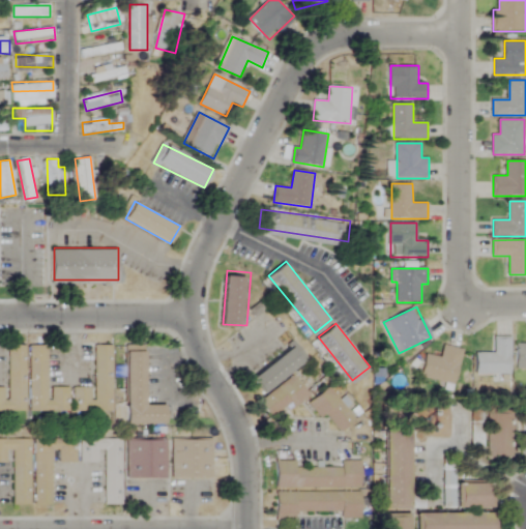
[(476,353),(476,374),(513,374),(513,335),(496,335),(496,353),(476,353)]
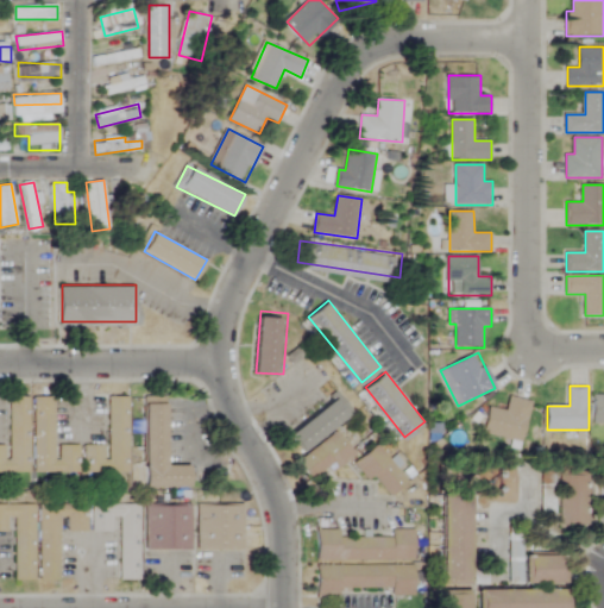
[(284,437),(334,390),(348,407),(299,452),(284,437)]
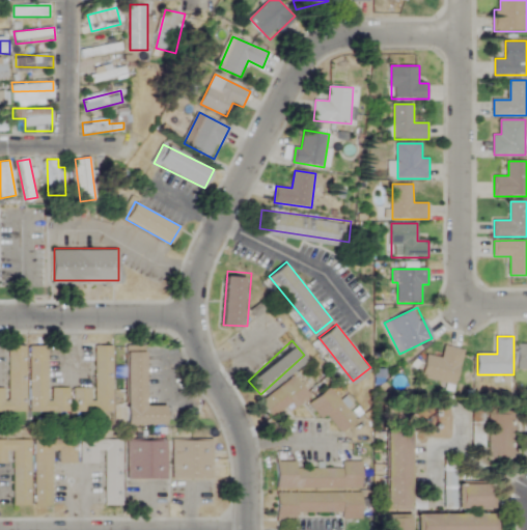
[(0,410),(0,387),(6,387),(7,398),(11,398),(11,344),(29,344),(29,410),(0,410)]
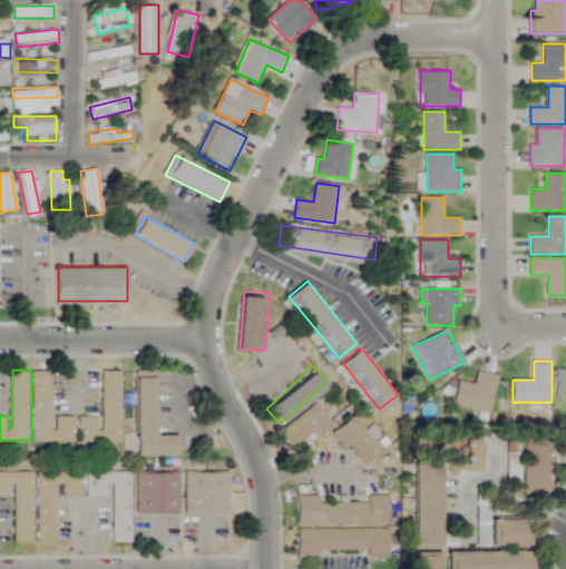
[(78,440),(37,440),(37,370),(56,370),(56,428),(61,428),(61,414),(78,414),(78,440)]
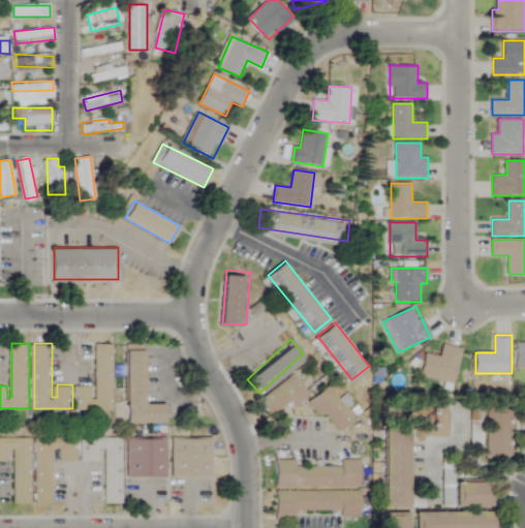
[(76,408),(76,384),(93,384),(93,397),(97,397),(97,343),(115,343),(115,408),(76,408)]
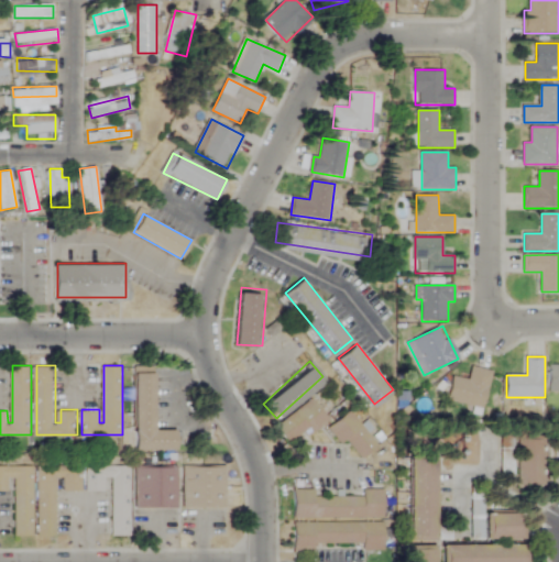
[(177,427),(177,448),(157,448),(136,448),(138,365),(159,365),(157,427),(177,427)]
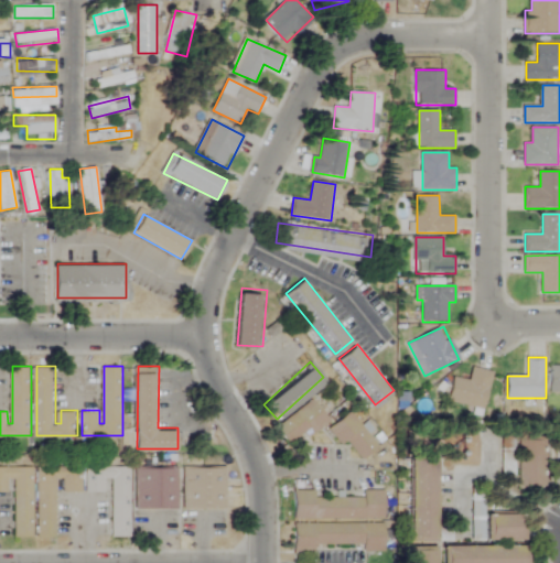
[(494,371),(473,367),(471,380),(454,377),(449,401),(486,409),(494,371)]
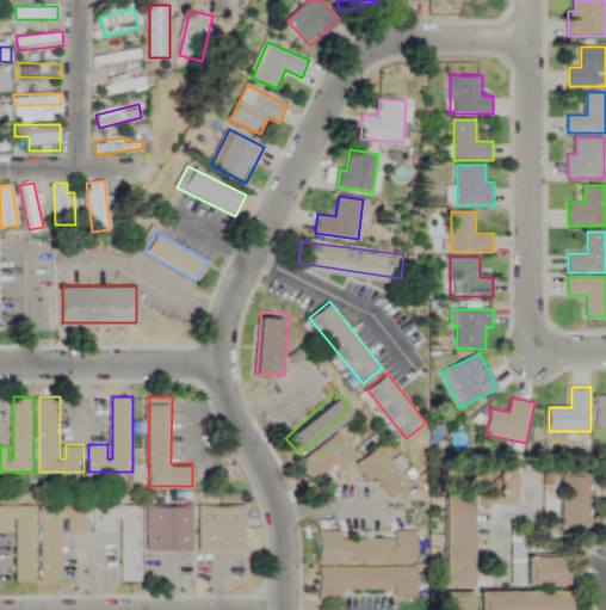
[(297,468),(344,433),(357,450),(310,485),(297,468)]
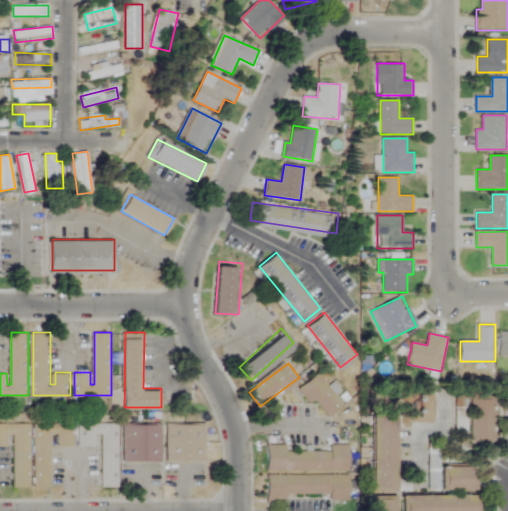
[(320,374),(345,403),(326,419),(301,389),(320,374)]
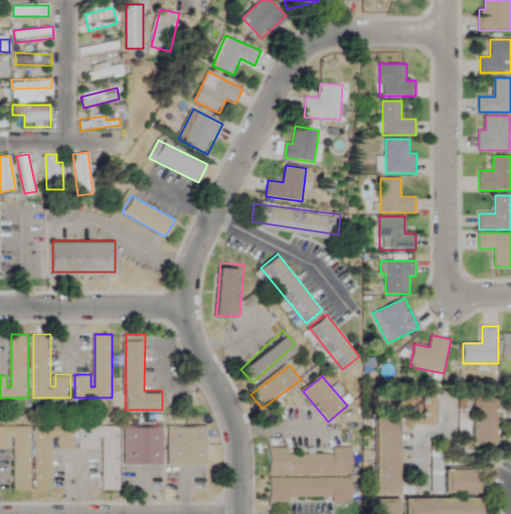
[(476,447),(476,403),(498,403),(498,447),(476,447)]
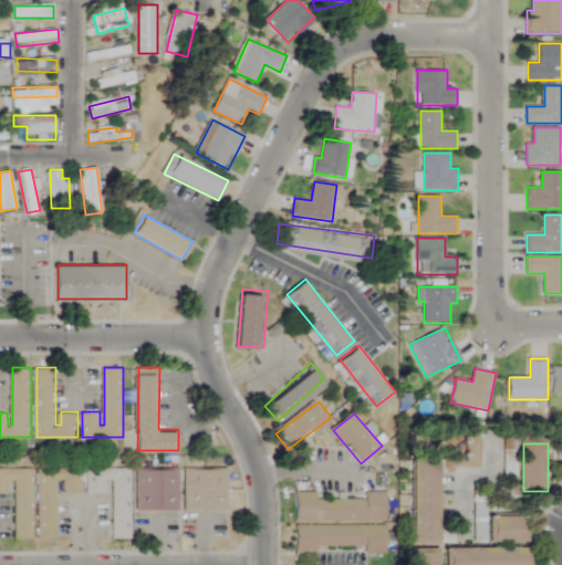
[(413,542),(413,459),(438,459),(438,542),(413,542)]
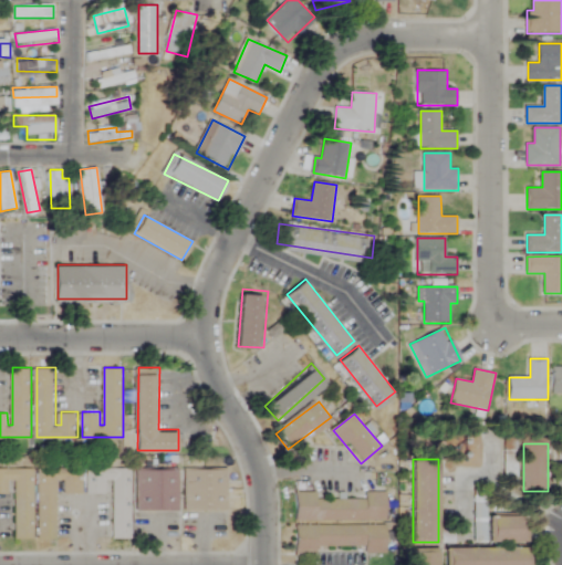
[(0,468),(34,468),(33,537),(16,537),(16,480),(10,480),(10,492),(0,492),(0,468)]
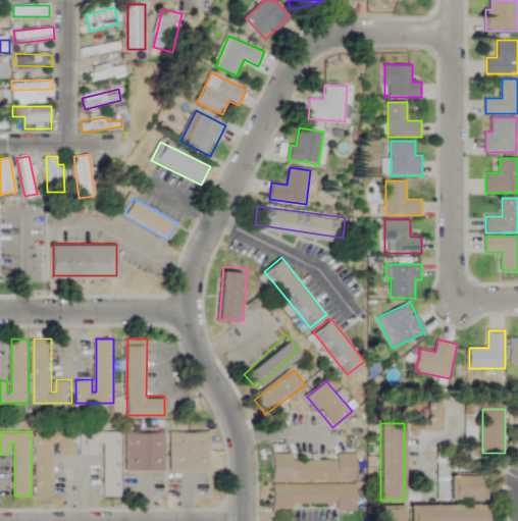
[(75,431),(75,454),(60,454),(60,443),(56,443),(55,496),(39,496),(39,431),(75,431)]
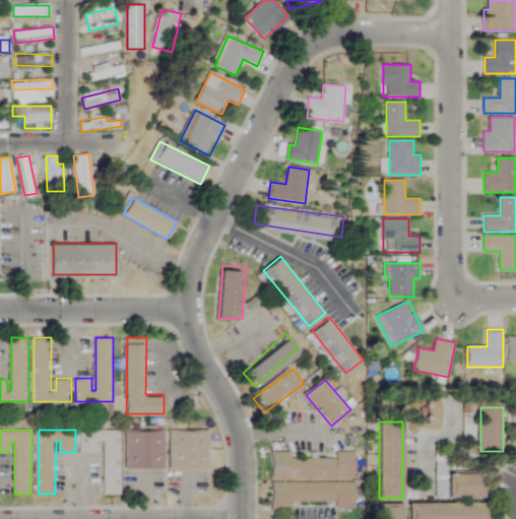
[(84,430),(122,430),(122,494),(105,494),(105,441),(101,441),(101,452),(84,452),(84,430)]
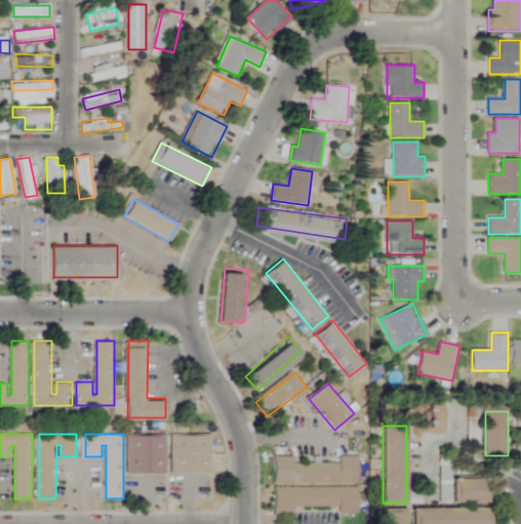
[(168,435),(168,471),(129,471),(129,435),(168,435)]
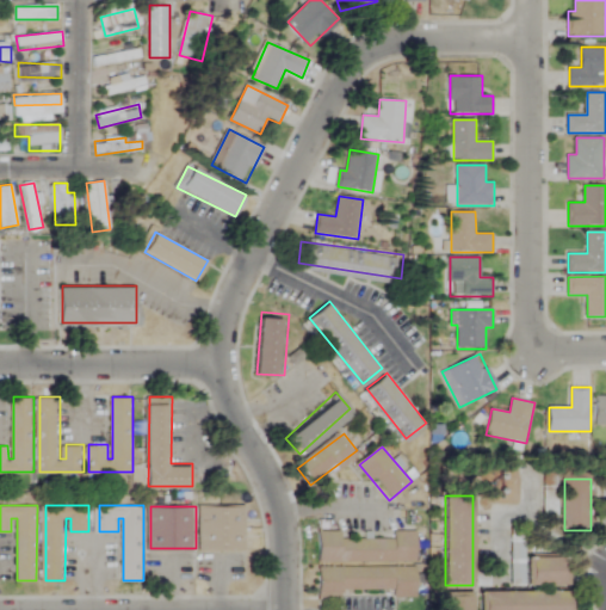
[(248,506),(248,548),(203,548),(203,506),(248,506)]
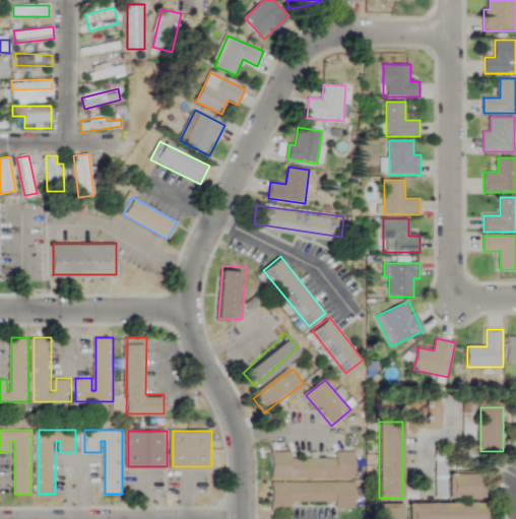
[(356,478),(274,478),(274,453),(293,453),(293,459),(337,459),(337,453),(356,453),(356,478)]
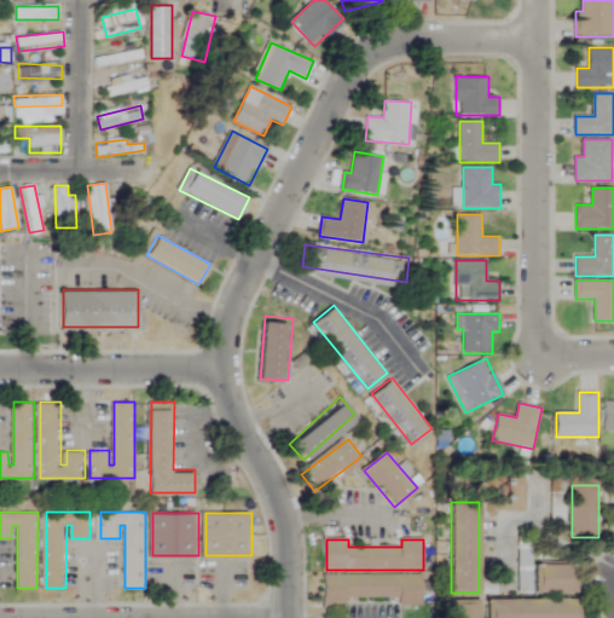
[(573,595),(539,595),(539,570),(573,570),(573,595)]
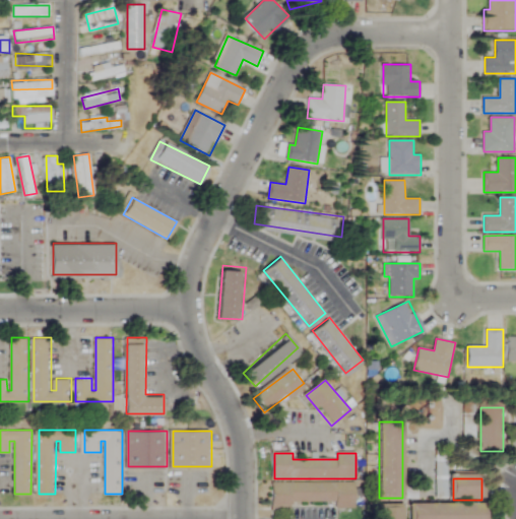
[(356,482),(356,508),(337,508),(337,502),(293,502),(293,508),(274,508),(274,482),(356,482)]
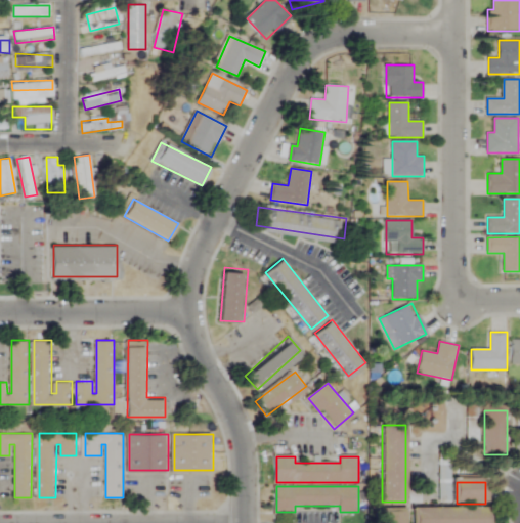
[(420,522),(420,511),(485,511),(485,522),(420,522)]
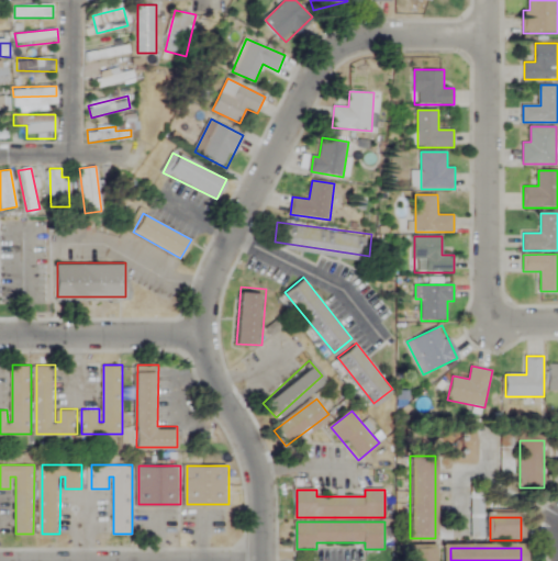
[(434,560),(409,560),(410,550),(435,550),(434,560)]
